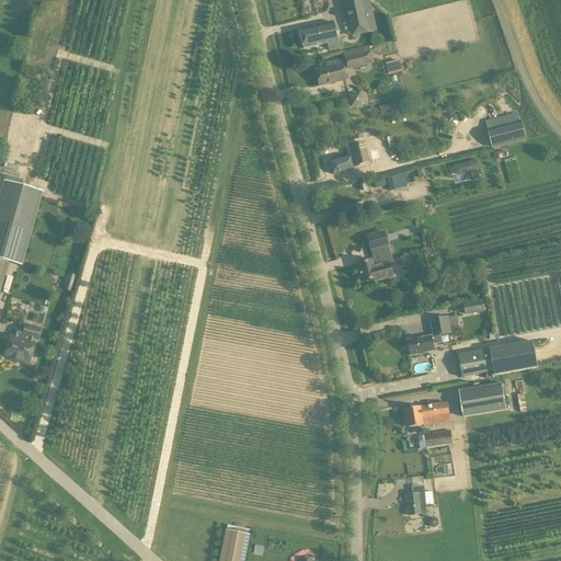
[(368,33),(359,0),(342,0),(352,37),(368,33)]
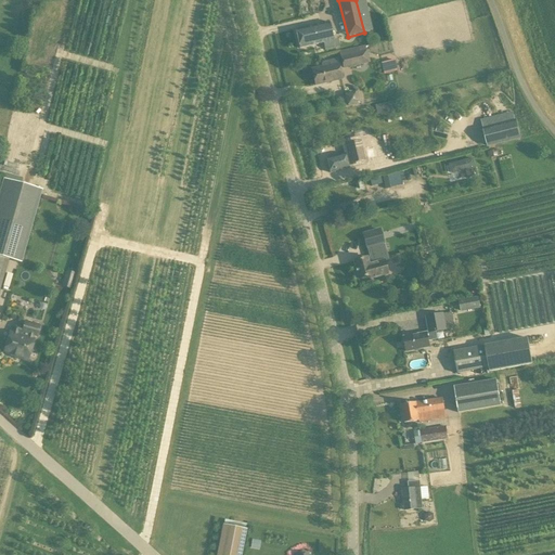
[(320,43),(323,43),(324,50),(338,47),(337,40),(333,41),(327,23),(295,30),(298,43),(299,49),(320,43)]
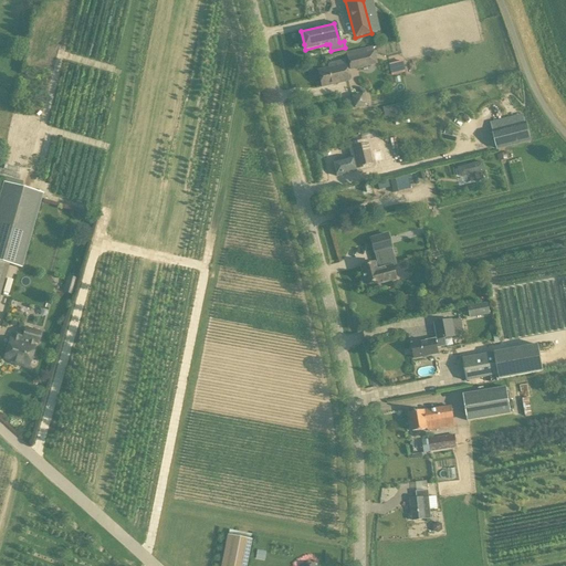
[(370,65),(367,52),(346,56),(349,70),(370,65)]
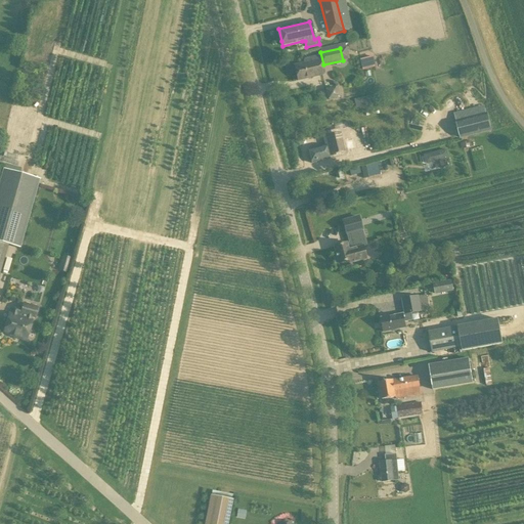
[(297,80),(321,75),(317,56),(303,59),(304,62),(294,66),(297,80)]
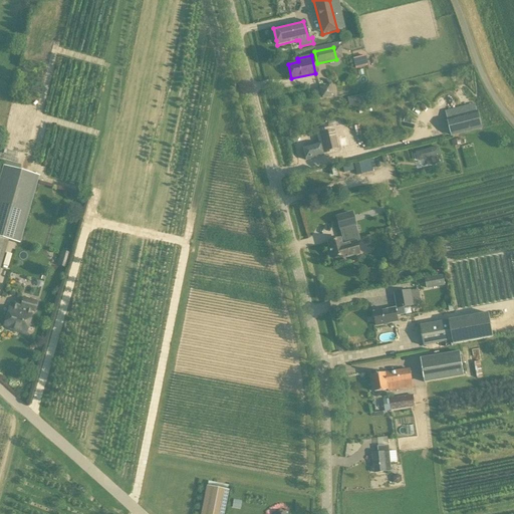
[(352,58),(355,69),(365,66),(363,56),(352,58)]
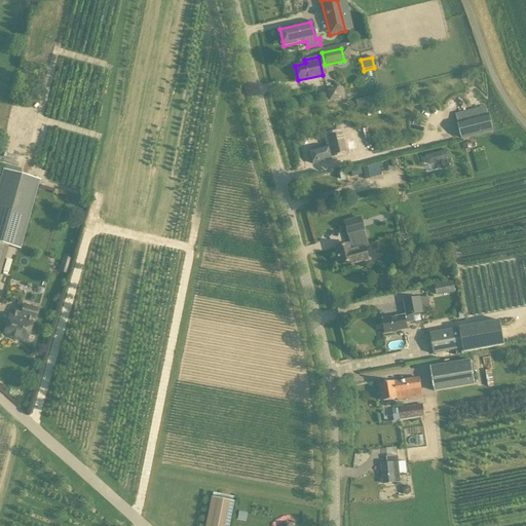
[(328,89),(330,100),(339,98),(337,87),(328,89)]
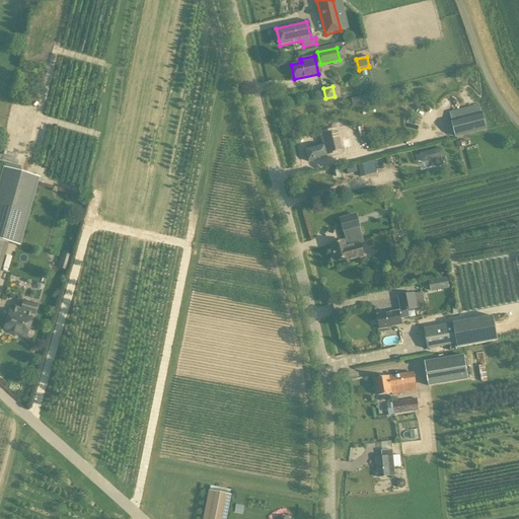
[(369,103),(367,95),(350,99),(352,107),(369,103)]
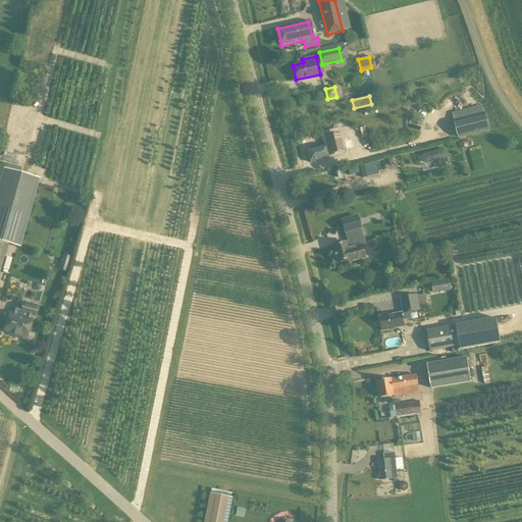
[(488,128),(484,113),(482,106),(482,105),(453,112),(455,120),(454,120),(458,137),(488,128)]
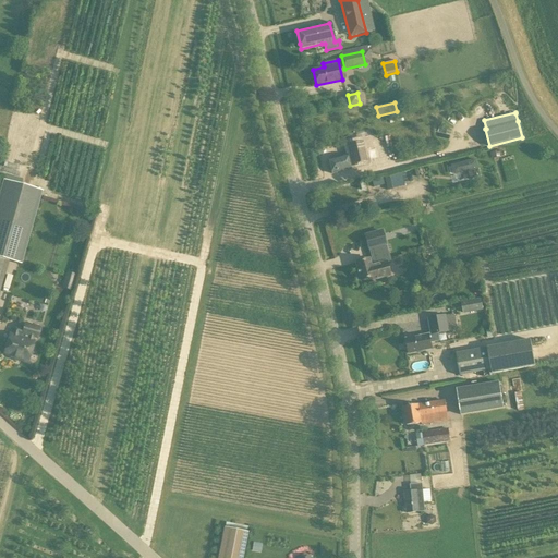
[(351,147),(352,158),(376,155),(375,145),(351,147)]
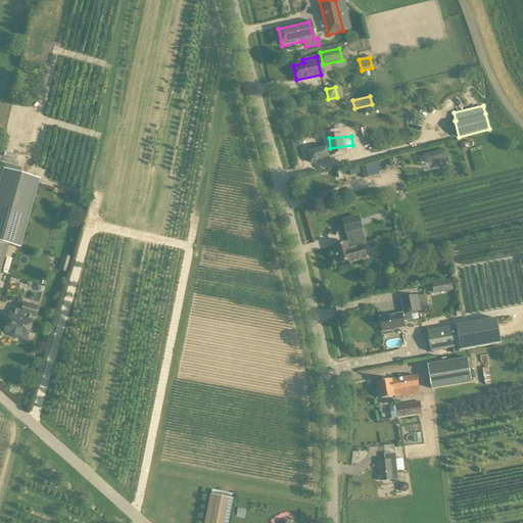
[(311,163),(328,159),(327,157),(325,146),(307,150),(311,163)]
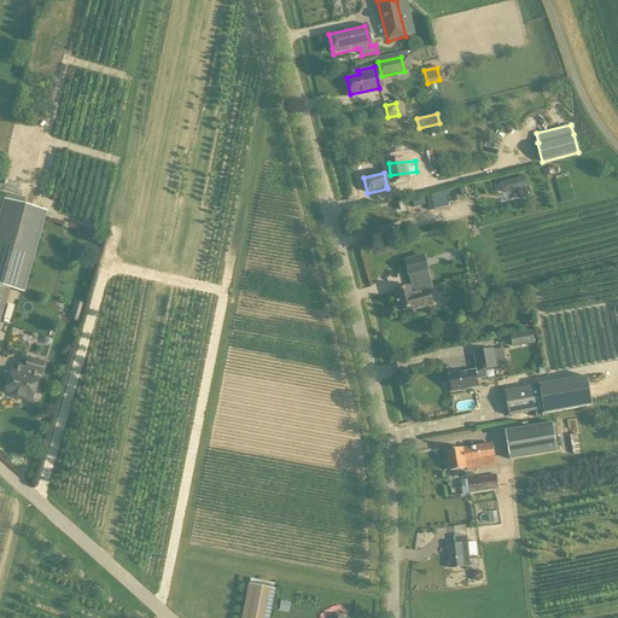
[(525,176),(500,182),(502,192),(517,188),(519,198),(528,197),(525,186),(528,186),(525,176)]
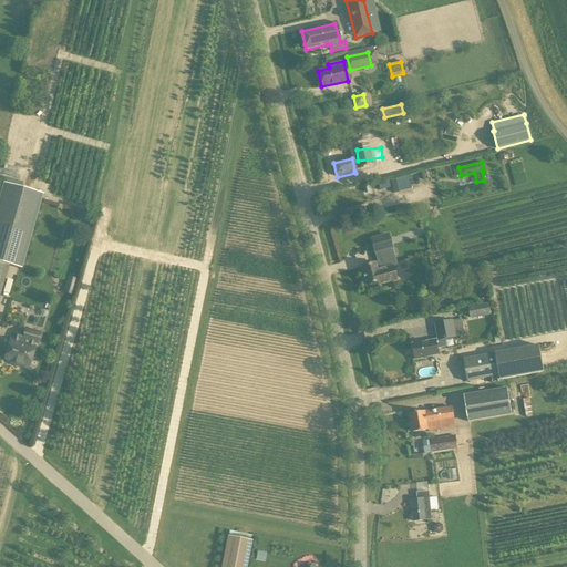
[(378,184),(379,191),(390,188),(389,182),(378,184)]
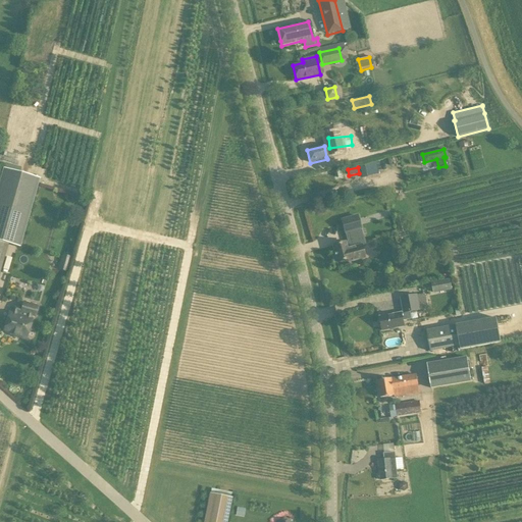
[(3,169),(0,180),(0,268),(7,245),(19,248),(39,179),(3,169)]
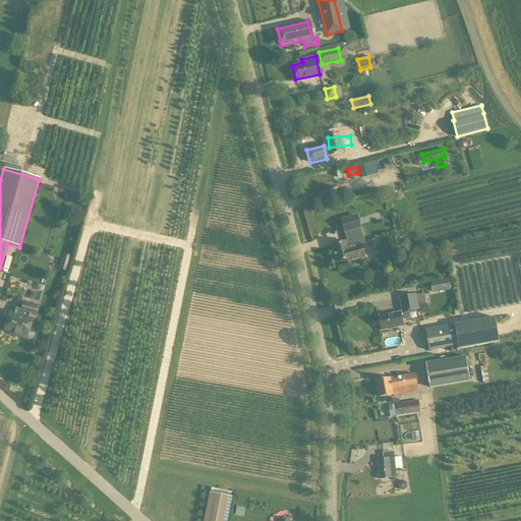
[(359,228),(356,216),(341,220),(345,232),(347,231),(359,228)]
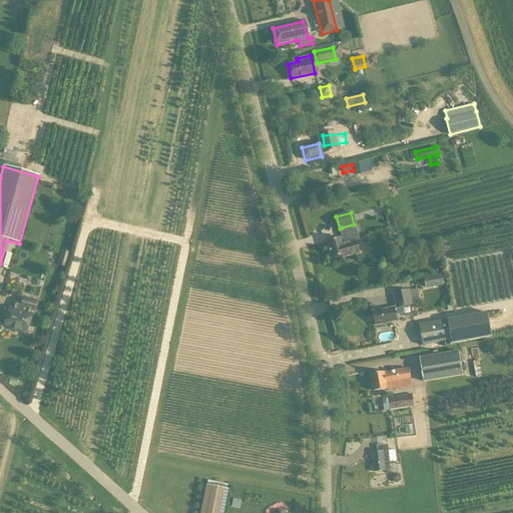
[(339,238),(326,241),(328,249),(328,250),(327,251),(327,255),(329,257),(330,255),(331,259),(341,255),(342,259),(358,253),(355,241),(359,240),(354,224),(342,227),(345,236),(339,238)]
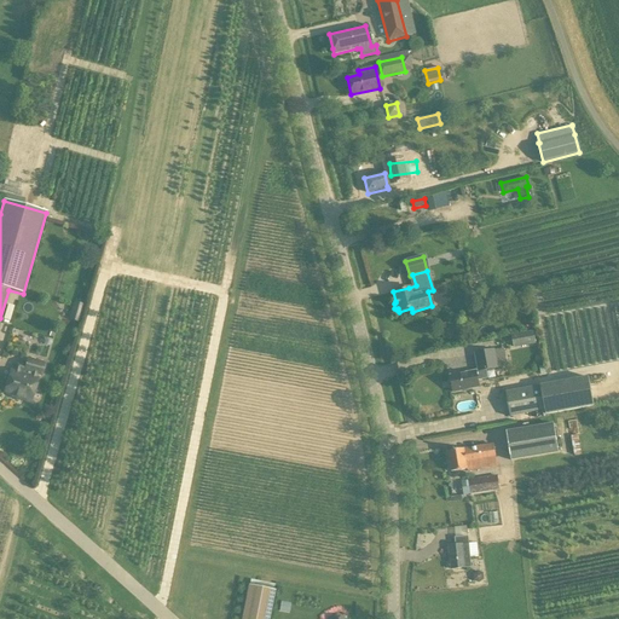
[(74,301),(68,318),(76,322),(82,305),(74,301)]
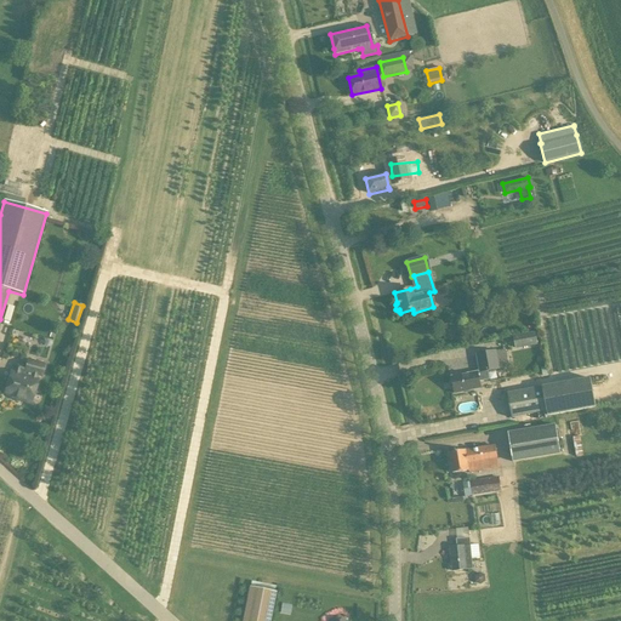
[(535,334),(514,337),(516,348),(537,345),(535,334)]
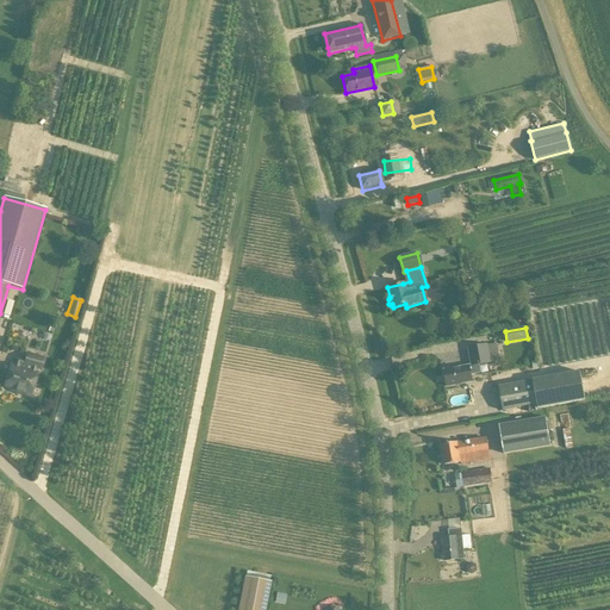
[(472,383),(471,375),(481,373),(480,365),(491,362),(487,343),(467,348),(471,366),(443,371),(447,387),(472,383)]
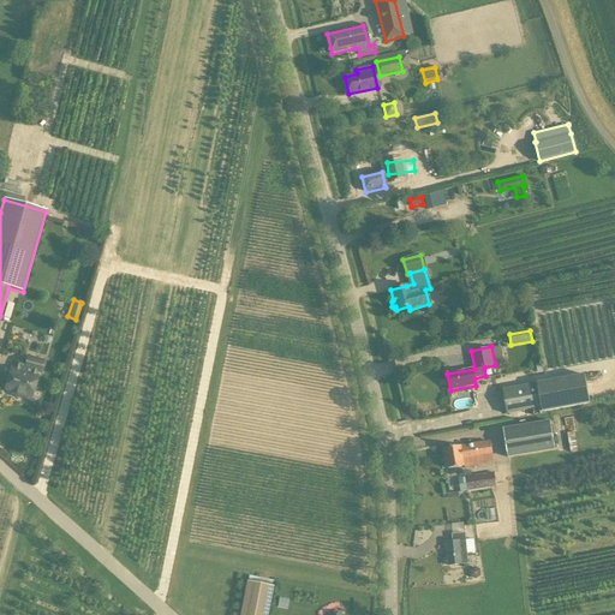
[(5,390),(12,393),(12,394),(30,400),(37,374),(42,375),(46,360),(28,356),(25,363),(16,360),(13,370),(11,369),(5,390)]
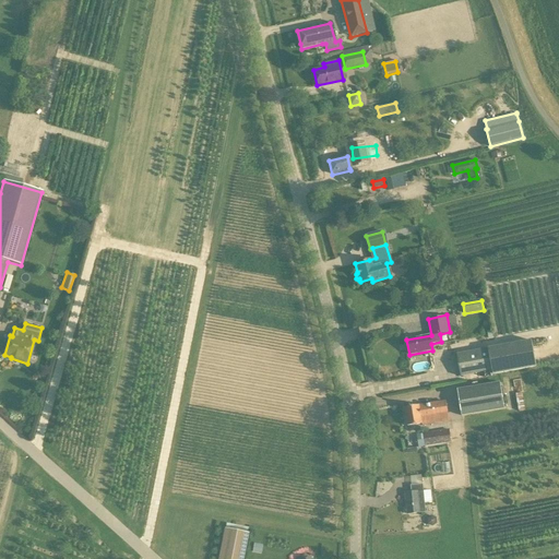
[(532,341),(465,353),(458,355),(461,376),(492,370),(494,375),(537,367),(532,341)]
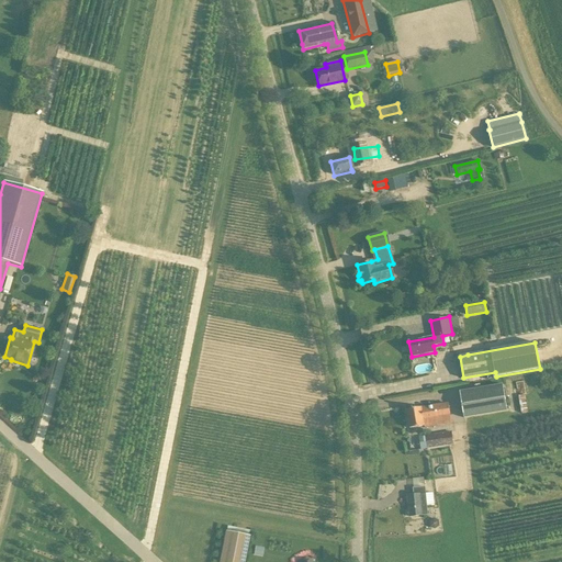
[(495,413),(507,411),(503,384),(460,392),(464,418),(495,413)]
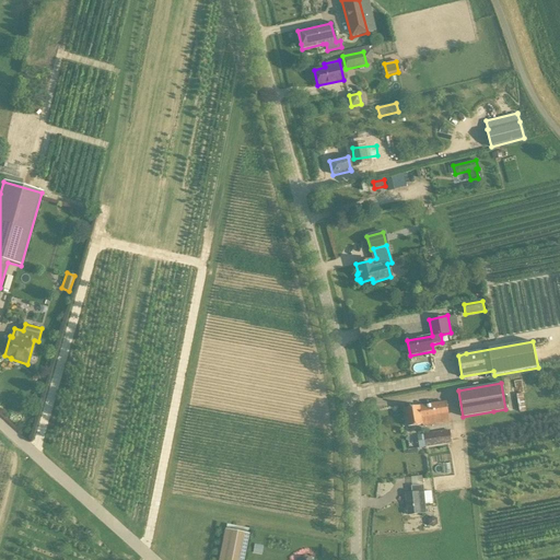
[(526,411),(523,394),(516,395),(520,412),(526,411)]
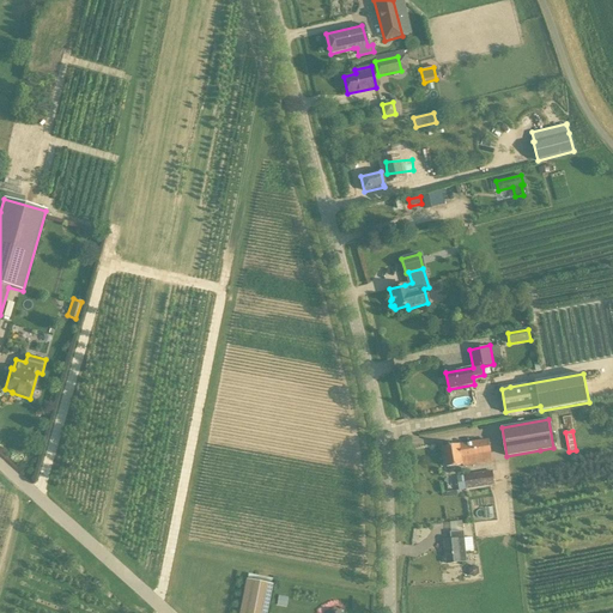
[(472,443),(467,444),(443,448),(447,468),(463,465),(462,465),(467,463),(468,467),(492,462),(489,441),(472,443)]
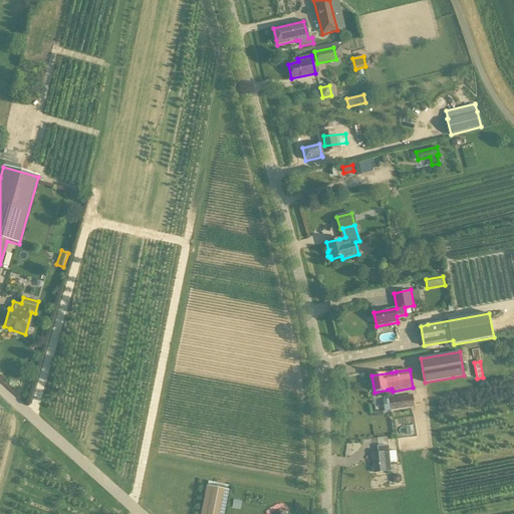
[(413,395),(390,399),(392,411),(415,407),(413,395)]
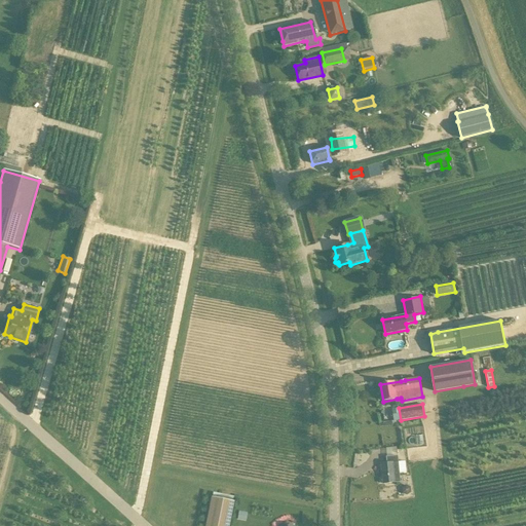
[(382,484),(400,482),(398,456),(386,457),(387,463),(381,463),(382,484)]
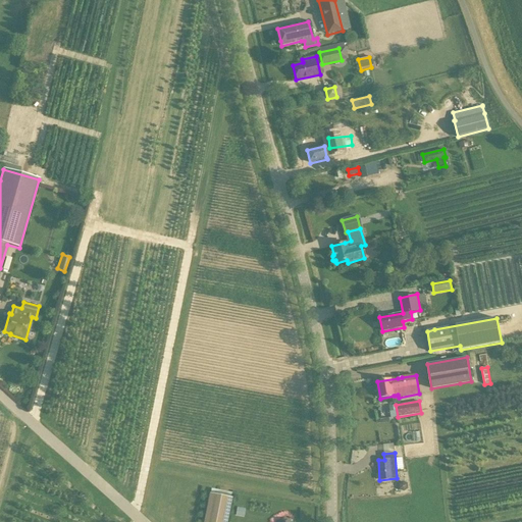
[(226,521),(231,498),(209,493),(203,521),(226,521)]
